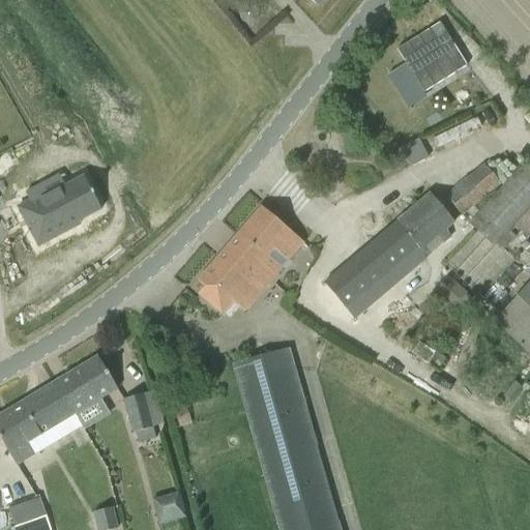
[(418,140),(395,151),(409,166),(427,157),(418,140)]
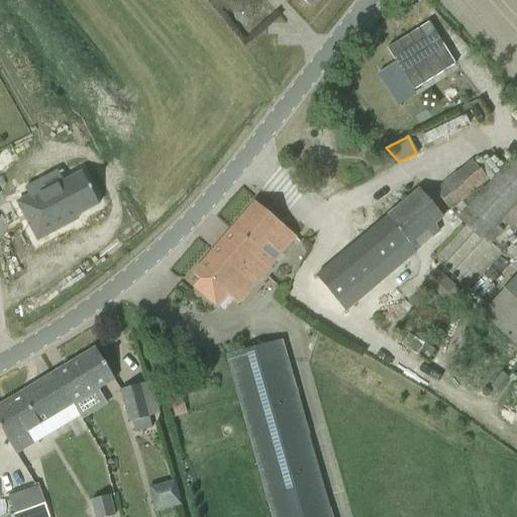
[(516,161),(514,159),(457,220),(481,241),(484,238),(490,244),(508,225),(516,232),(516,230),(516,161)]
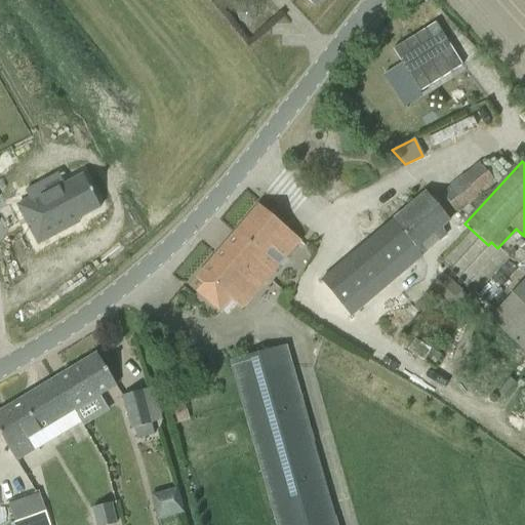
[(441,195),(457,214),(495,183),(479,163),(441,195)]
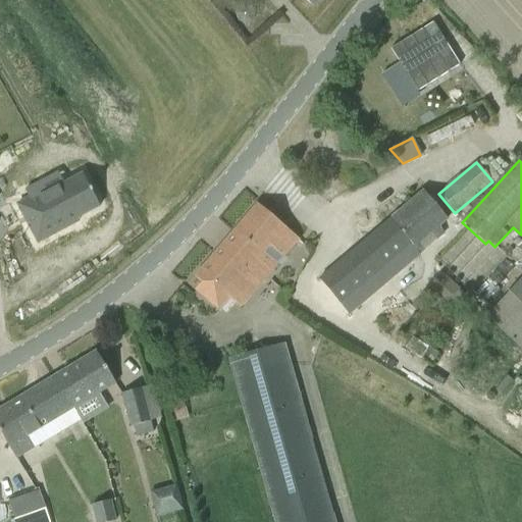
[(40,188),(13,202),(32,238),(61,221),(60,218),(93,201),(77,171),(42,191),(40,188)]
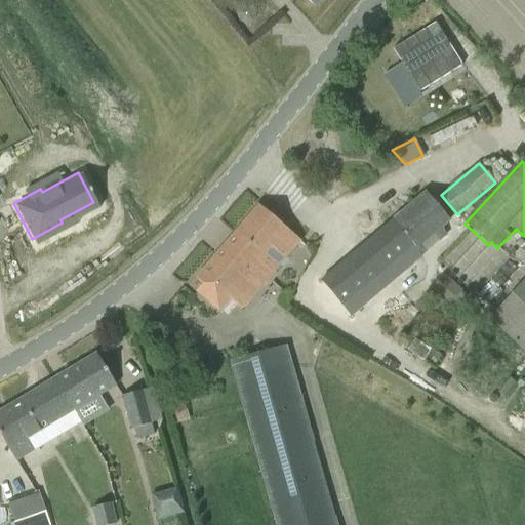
[(320,281),(350,316),(428,251),(421,244),(449,220),(426,192),(320,281)]
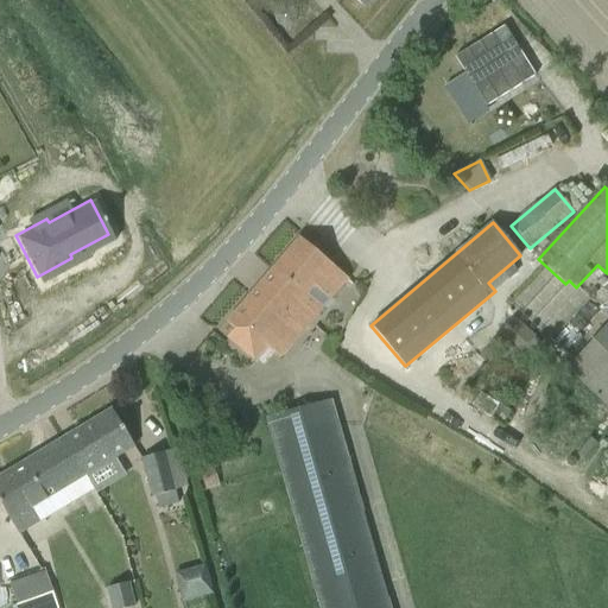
[(261,343),(279,359),(348,279),(299,238),(226,323),(234,330),(226,340),(248,359),(261,343)]
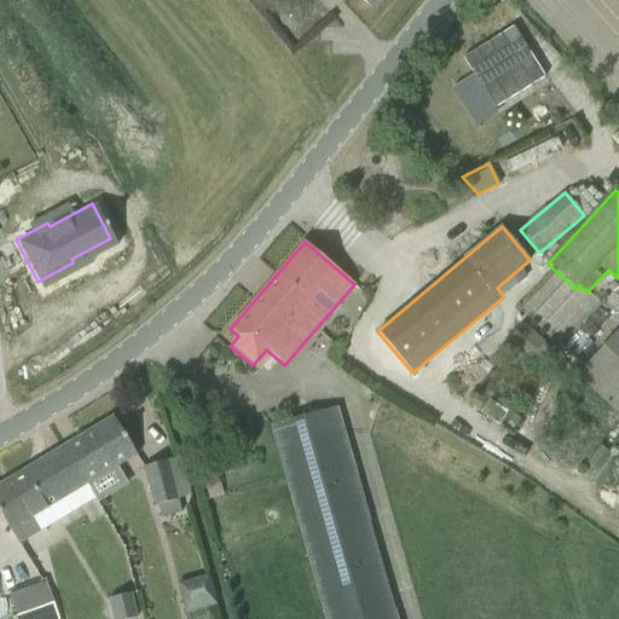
[(510,341),(537,366),(553,351),(526,324),(510,341)]
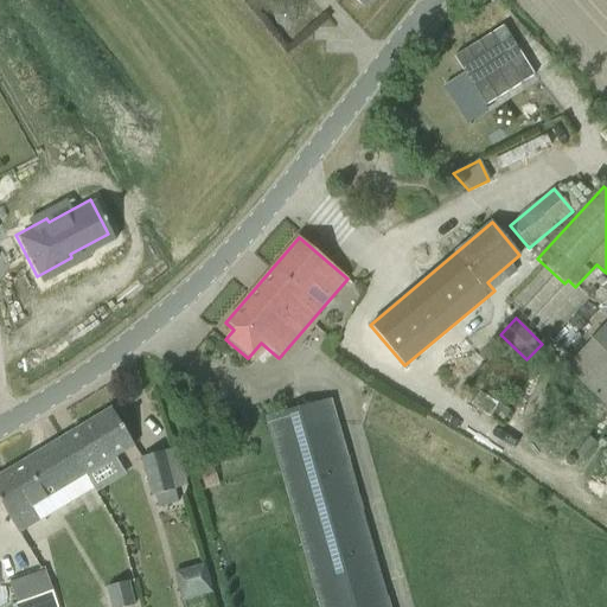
[(606,327),(569,369),(606,403),(606,327)]
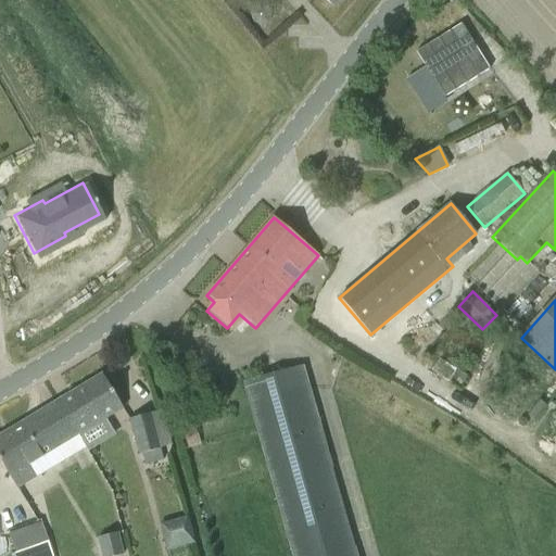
[(352,555),(301,366),(243,381),(291,555),(352,555)]
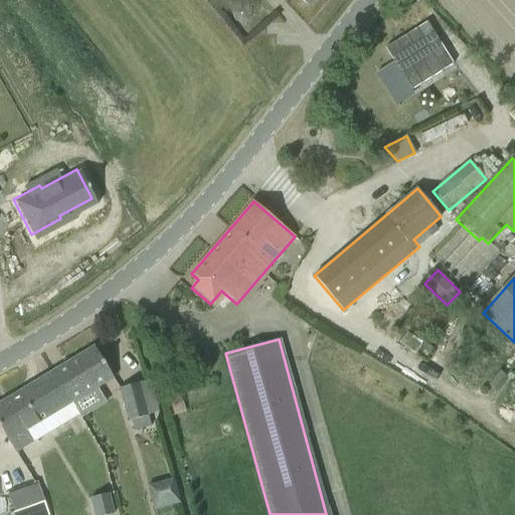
[(95,347),(42,378),(60,409),(113,378),(95,347)]
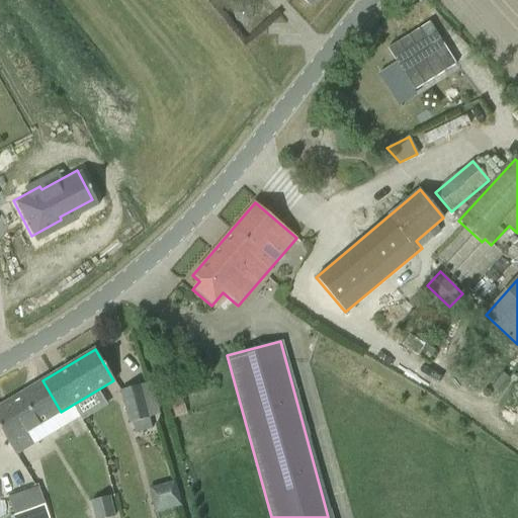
[(61,412),(42,380),(0,406),(0,429),(15,455),(58,430),(52,418),(61,412)]
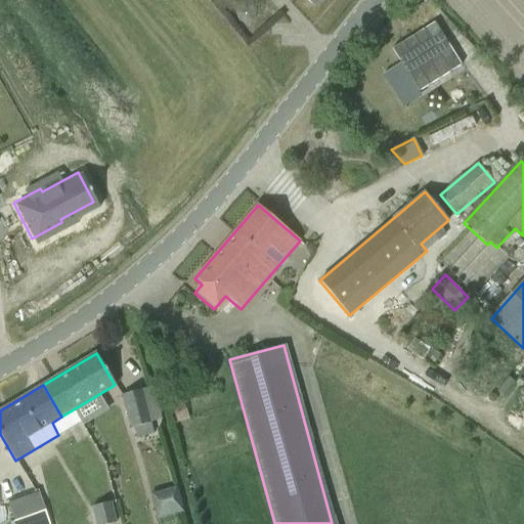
[(134,428),(137,438),(154,433),(150,423),(158,421),(148,387),(121,395),(130,429),(134,428)]
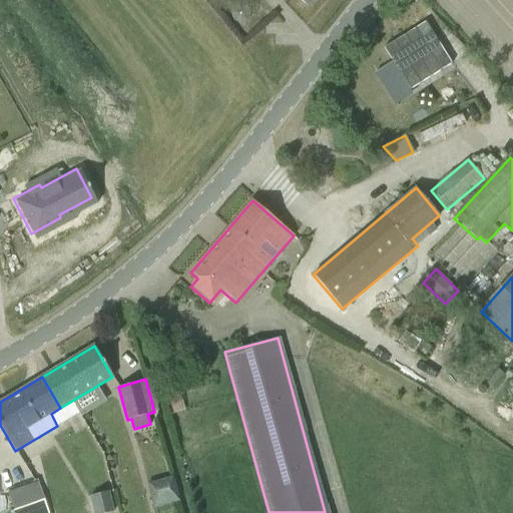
[(178,393),(166,396),(171,412),(183,408),(178,393)]
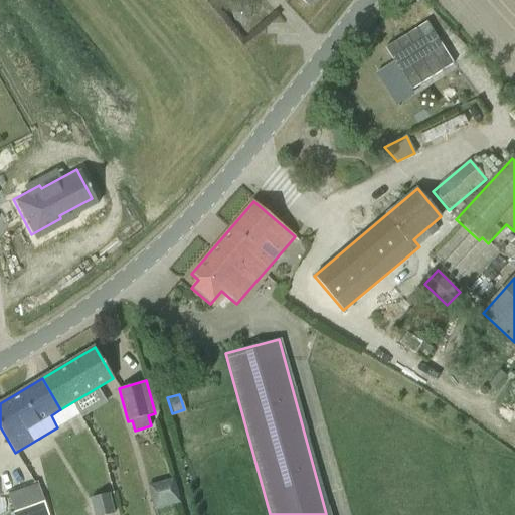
[(180,504),(173,478),(147,485),(153,511),(180,504)]
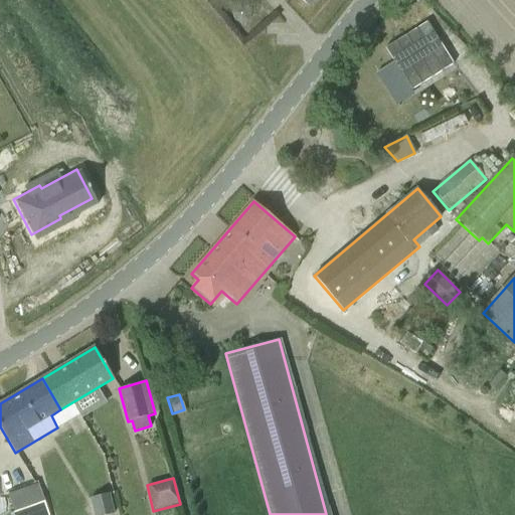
[(7,496),(13,513),(43,502),(37,485),(7,496)]
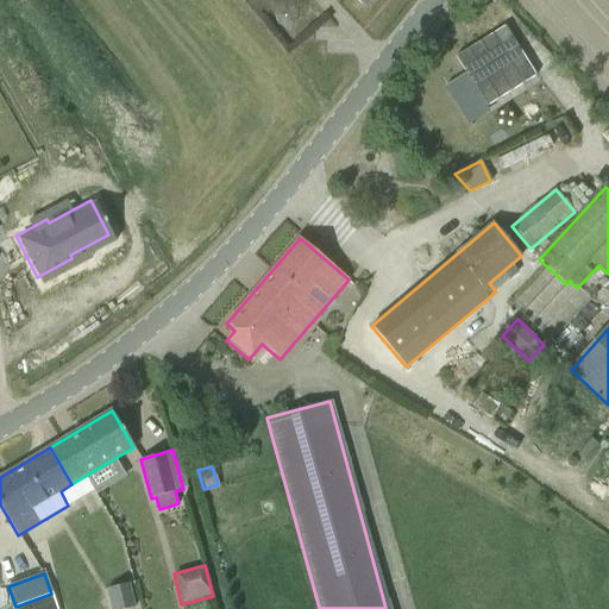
[(127,584),(107,589),(112,608),(131,608),(133,608),(127,584)]
